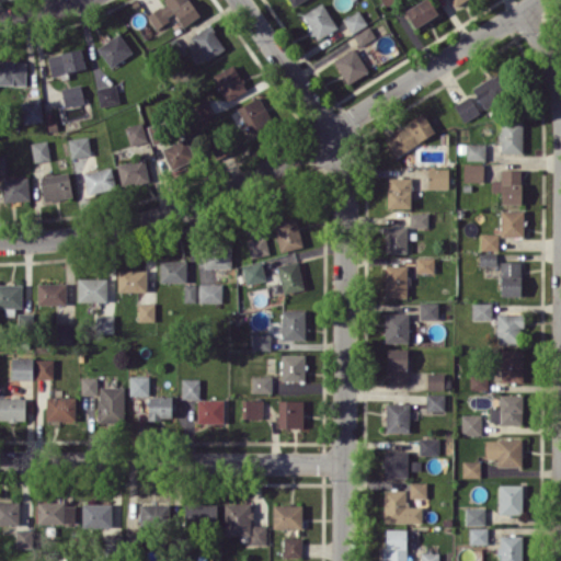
[(147,15),(155,27),(175,14),(183,26),(199,15),(190,0),(163,0),(165,2),(147,15)]
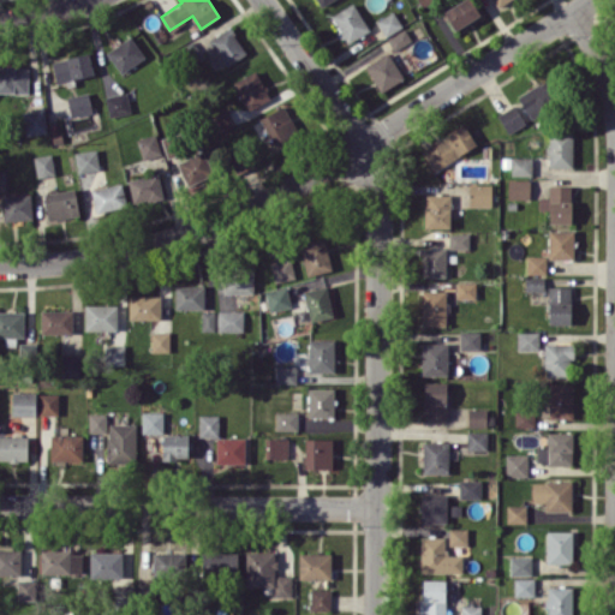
[(481,15),(471,0),(461,0),(443,11),(454,30),(481,15)]
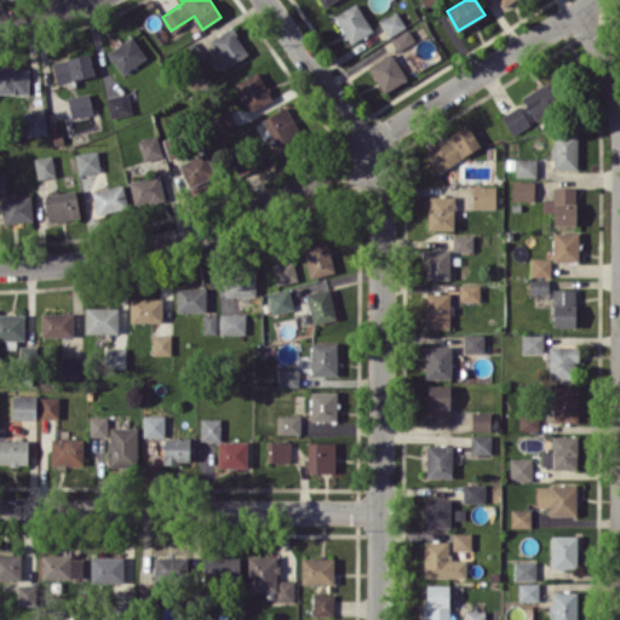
[(334,15),(349,44),(372,30),(356,3),(334,15)]
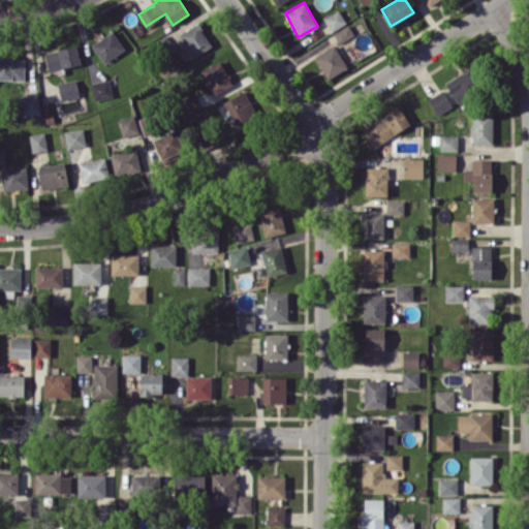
[(332,31),(346,23),(338,9),(323,18),(332,31)]
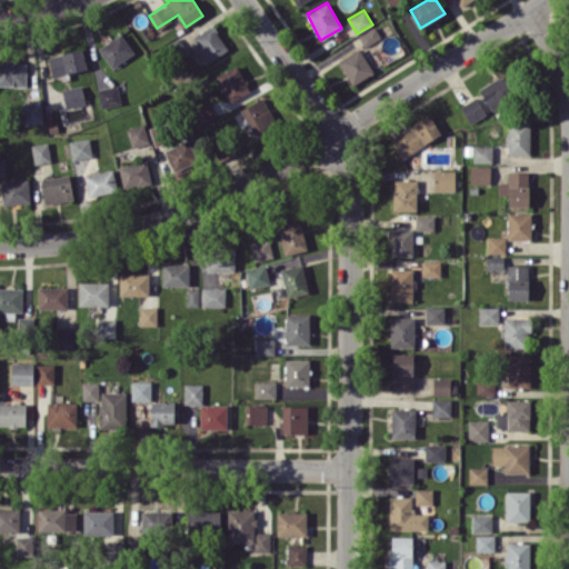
[(209,61),(228,50),(213,25),(195,36),(209,61)]
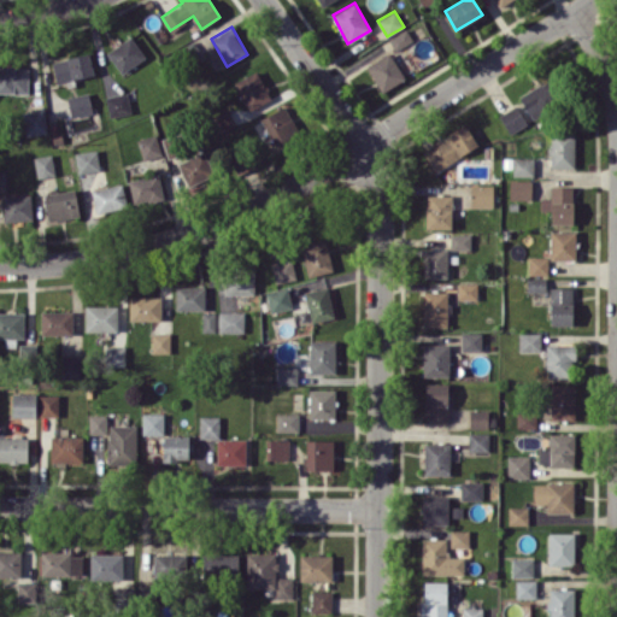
[(395,50),(412,41),(406,29),(389,37),(395,50)]
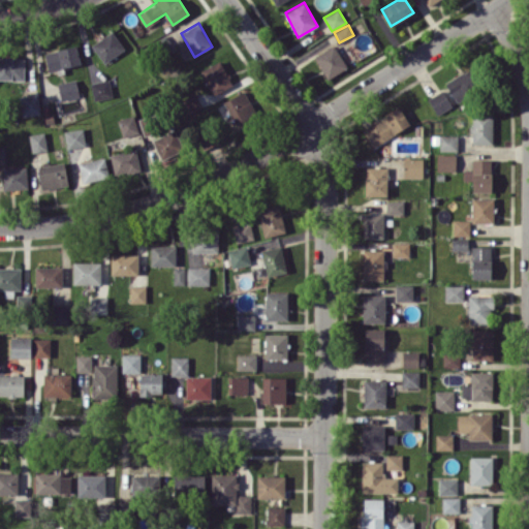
[(103,62),(124,50),(113,31),(92,43),(103,62)]
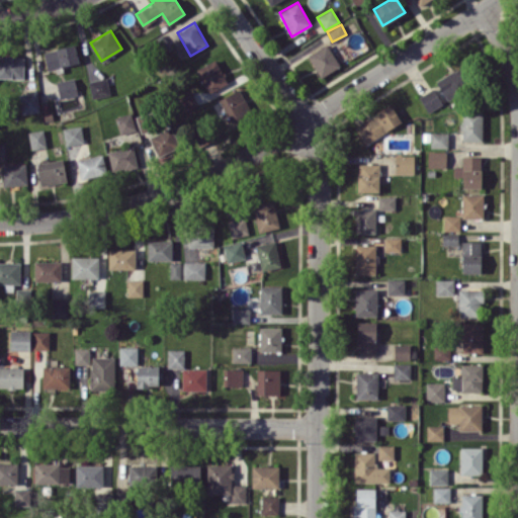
[(340,66),(327,44),(308,56),(321,77),(340,66)]
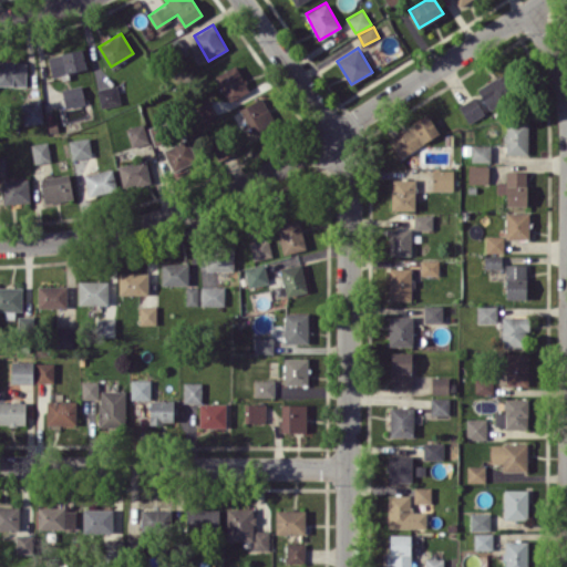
[(85,69),(82,49),(48,55),(52,75),(85,69)]
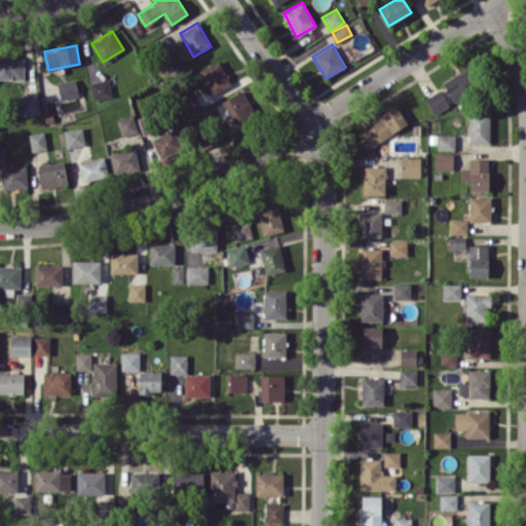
[(0,78),(24,79),(24,58),(0,57),(0,78)]
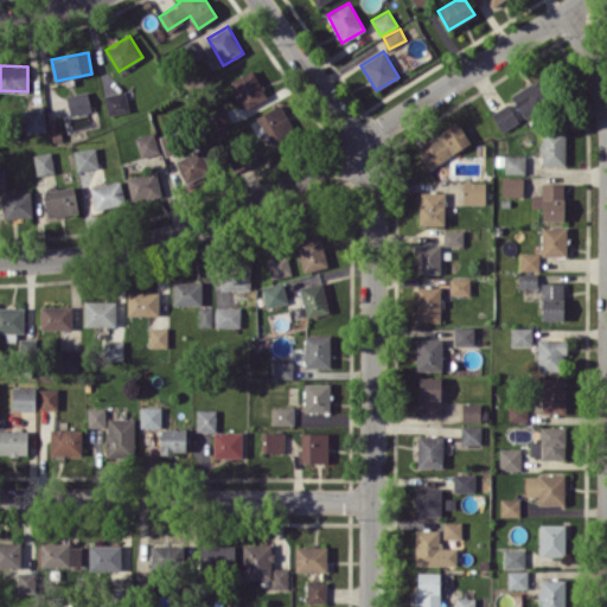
[(230,80),(243,108),(266,97),(253,69),(230,80)]
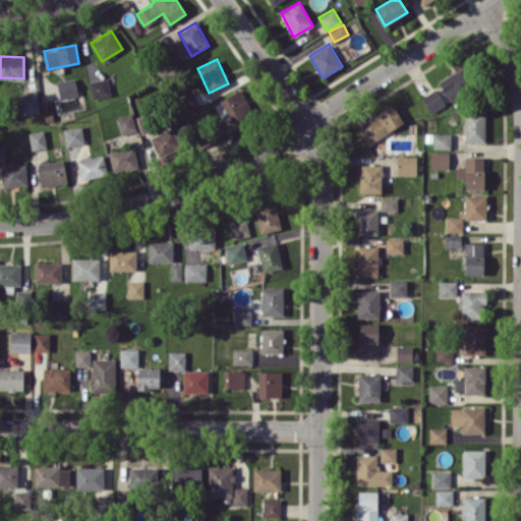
[(472,85),(460,67),(438,81),(450,100),(472,85)]
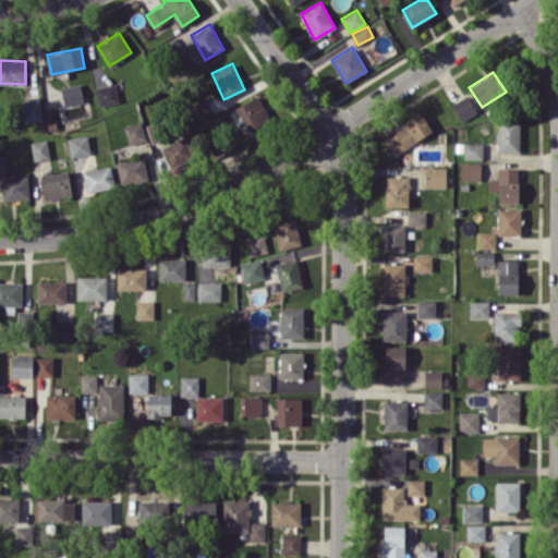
[(60,87),(64,106),(84,101),(80,83),(60,87)]
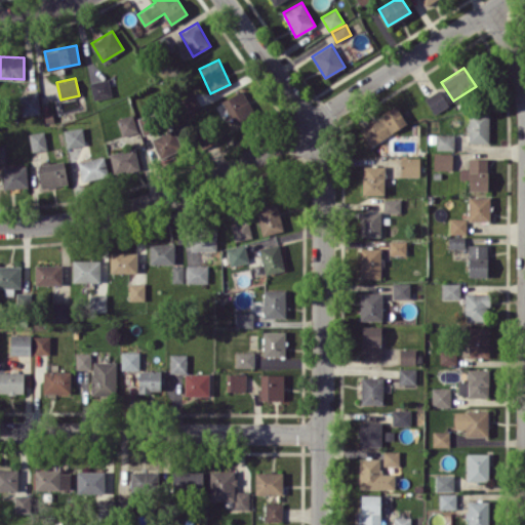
[(92,98),(111,96),(108,79),(90,82),(92,98)]
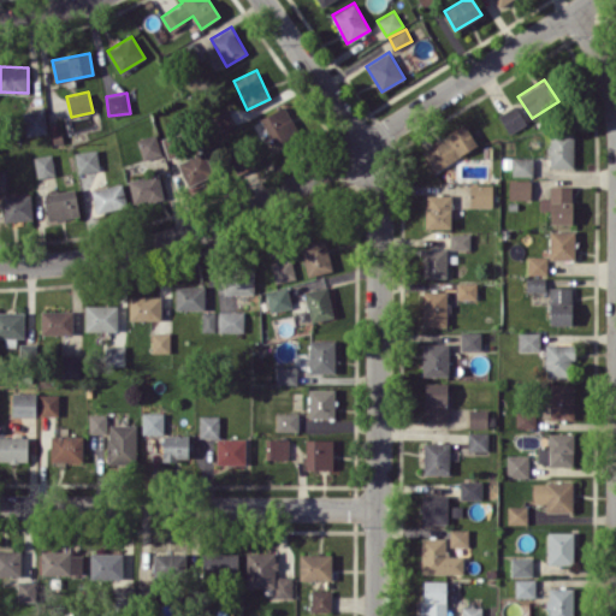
[(508,134),(526,124),(515,104),(497,114),(508,134)]
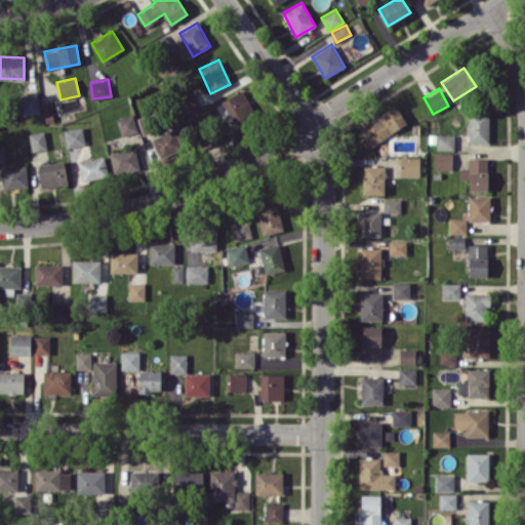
[(221,101),(234,123),(254,113),(242,89),(221,101)]
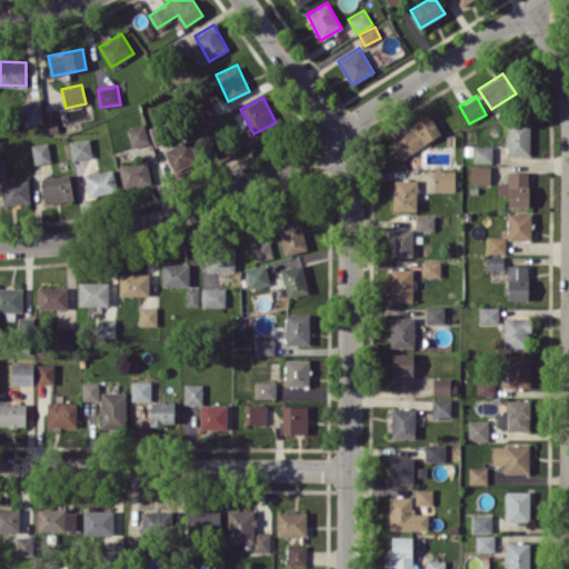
[(25,126),(43,122),(40,100),(21,103),(25,126)]
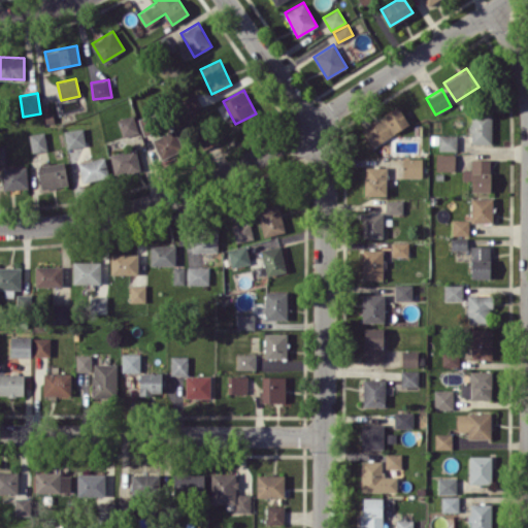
[(372,147),(409,123),(399,107),(362,131),(372,147)]
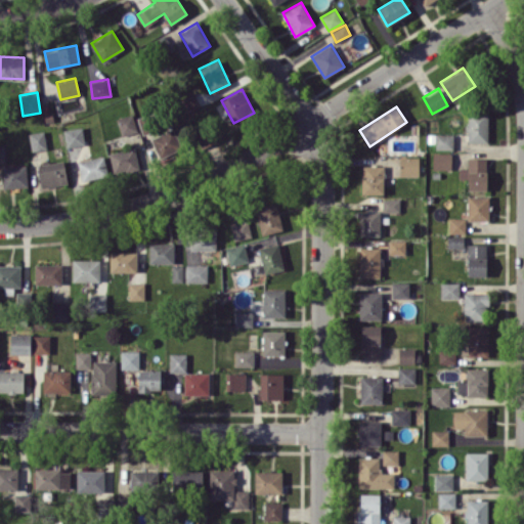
[(487,142),(488,113),(467,113),(467,141),(487,142)]
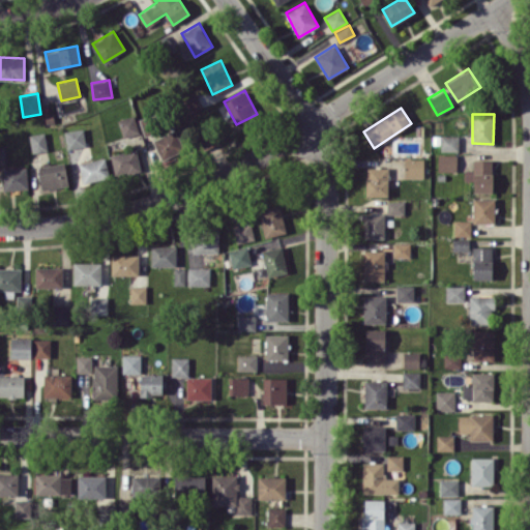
[(139,133),(134,115),(118,120),(123,138),(139,133)]
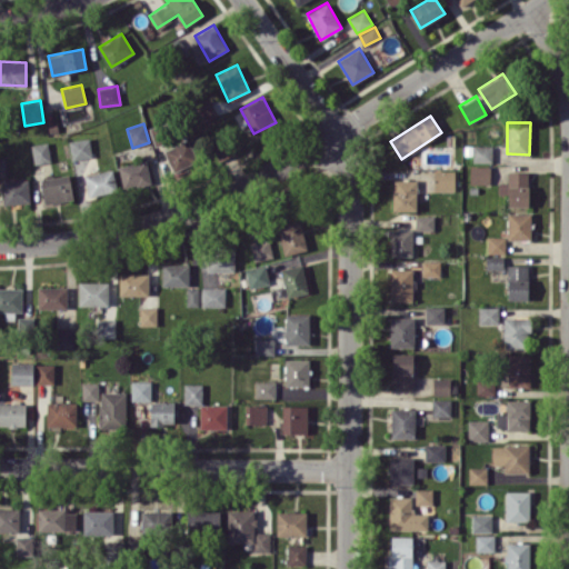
[(91,158),(90,138),(69,140),(71,159),(91,158)]
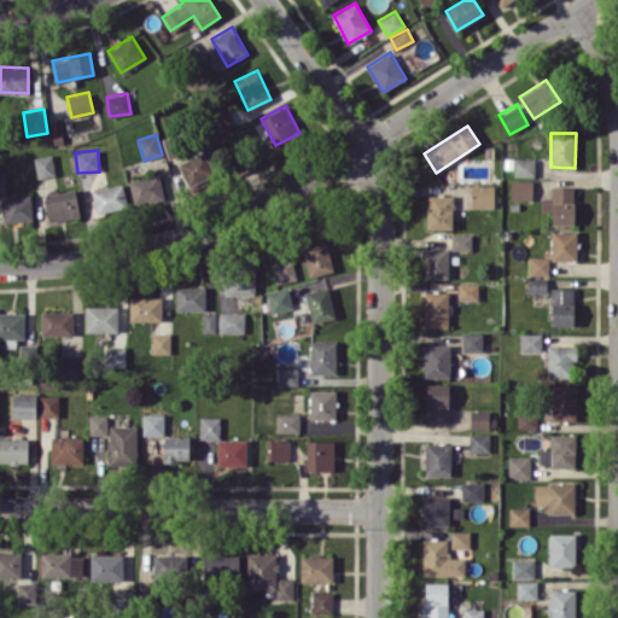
[(213,175),(204,152),(178,163),(187,185),(213,175)]
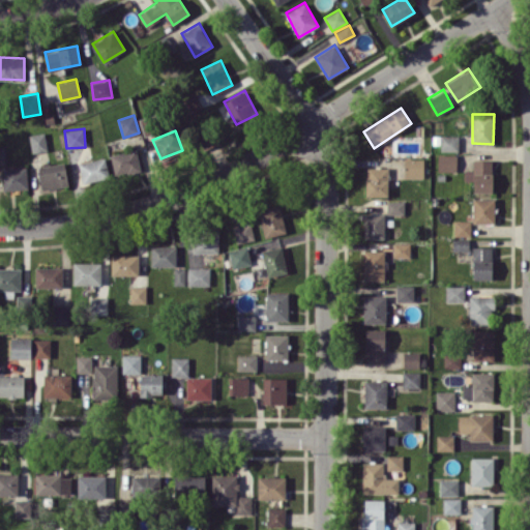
[(32,152),(48,150),(46,133),(30,135),(32,152)]
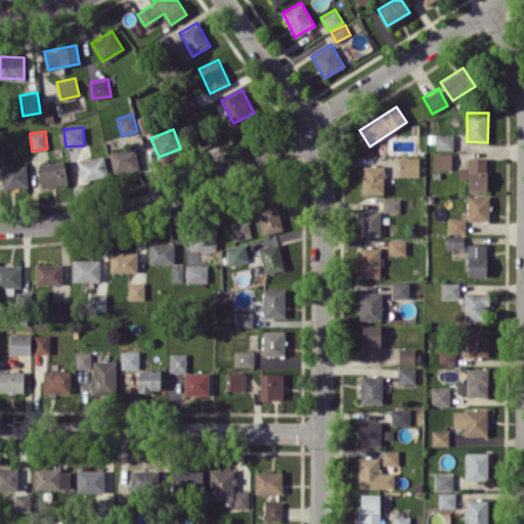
[(435,148),(453,149),(453,134),(435,133),(435,148)]
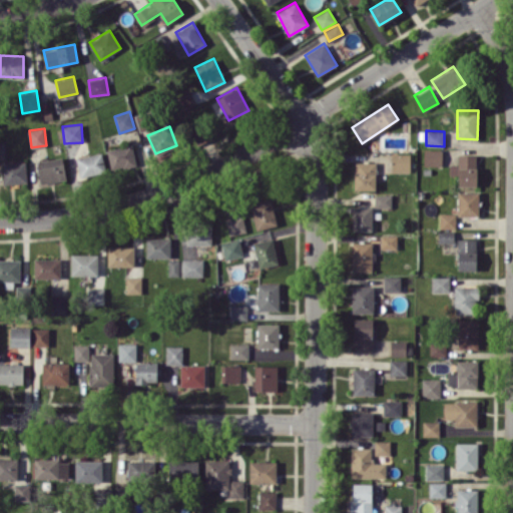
[(111,170),(136,164),(131,143),(106,149),(111,170)]
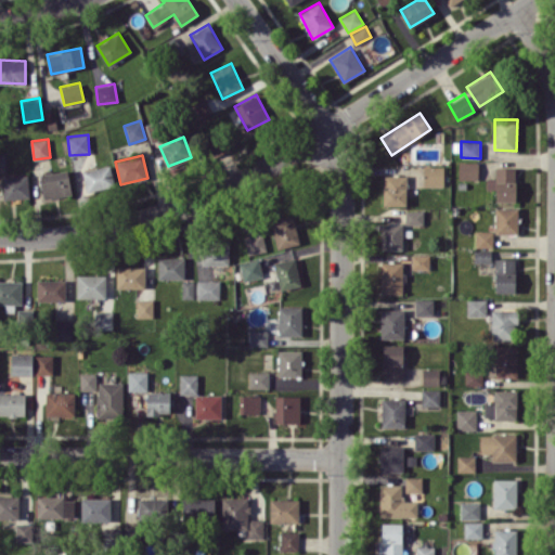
[(457,179),(478,179),(478,162),(459,162),(457,179)]
